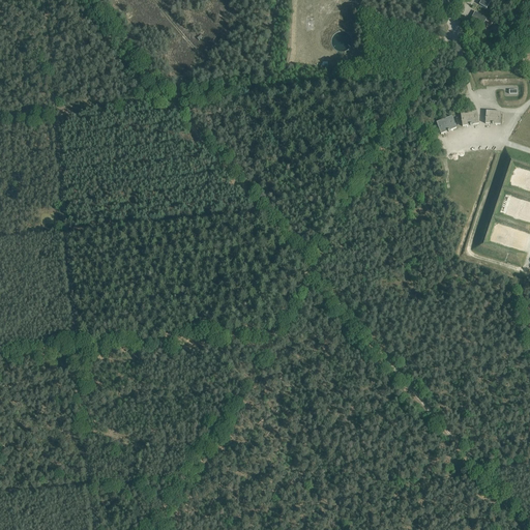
[(487,19),(475,11),(471,19),(482,25),(487,19)]
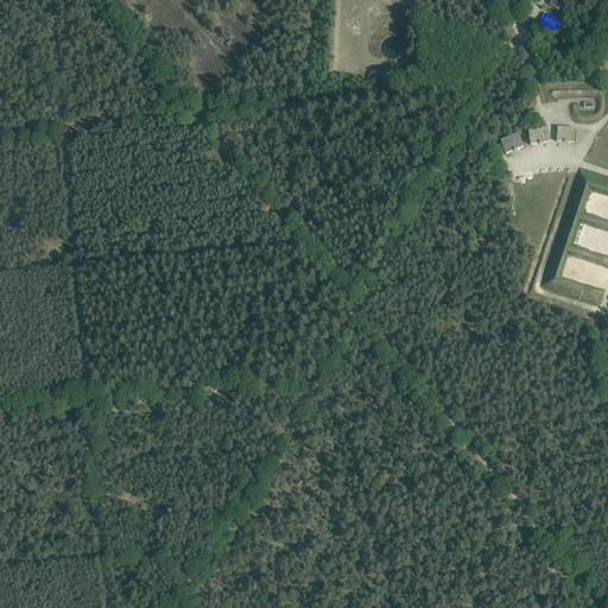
[(380,52),(382,55),(384,57),(387,59),(390,59),(390,62),(396,61),(396,59),(399,58),(401,56),(403,54),(404,50),(404,48),(403,44),(401,42),(399,39),(397,37),(393,36),(388,36),(388,37),(386,38),(384,40),(381,43),(380,45),(380,49),(380,52)]
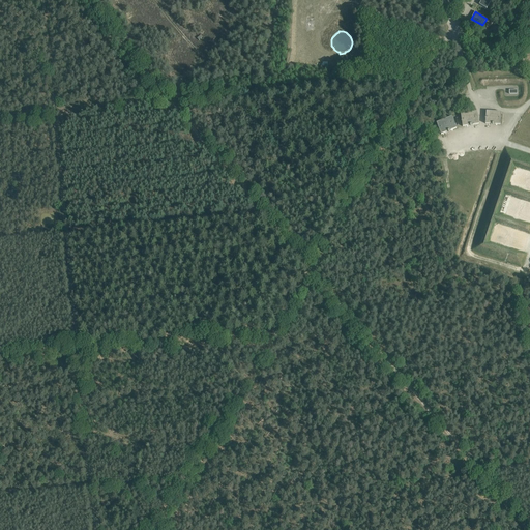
[(472,105),(468,95),(463,97),(466,107),(472,105)]
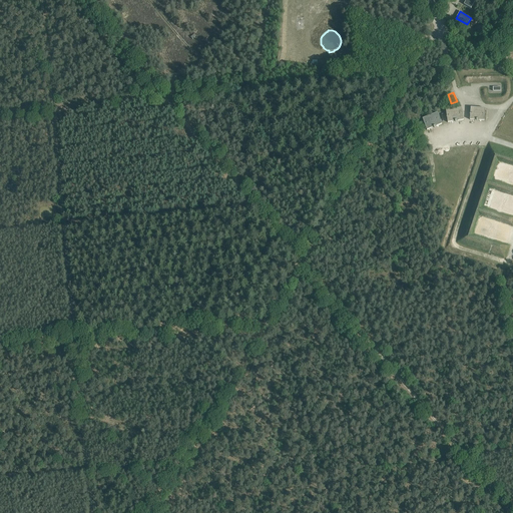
[(479,120),(484,120),(485,108),(471,107),(470,119),(476,120),(476,121),(479,121),(479,120)]
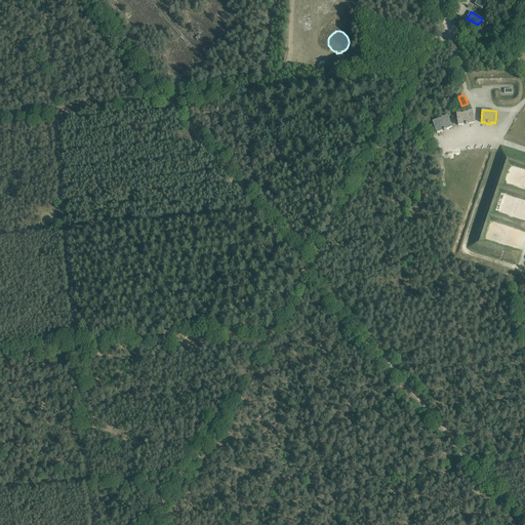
[(468,124),(475,123),(473,111),(456,113),(458,125),(466,124),(466,125),(468,125),(468,124)]
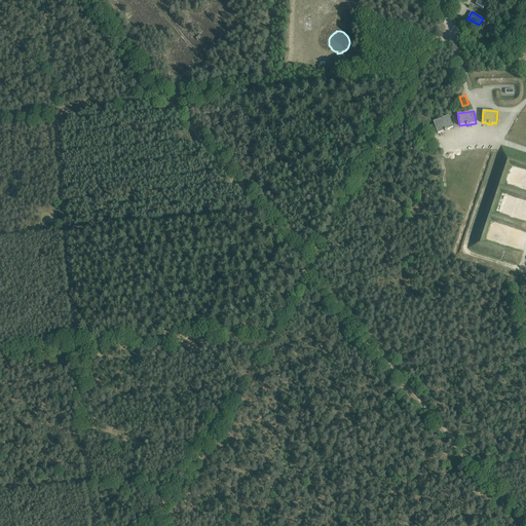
[(446,129),(453,127),(449,115),(434,121),(438,134),(445,130),(445,132),(447,132),(446,129)]
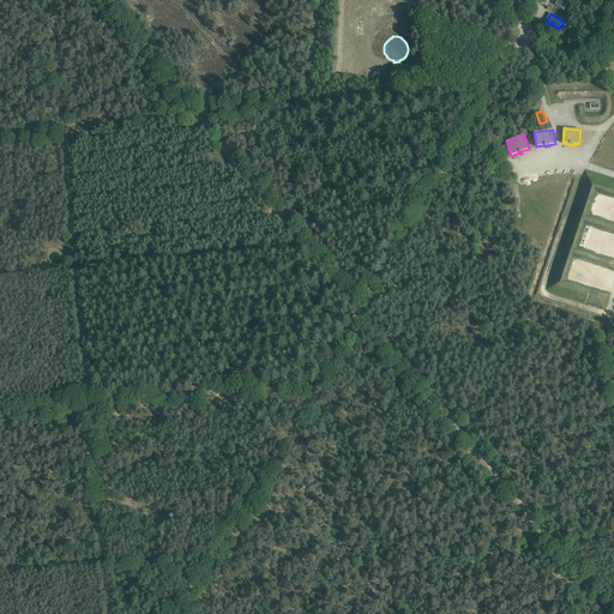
[(613,221),(603,217),(601,223),(613,227),(613,221)]
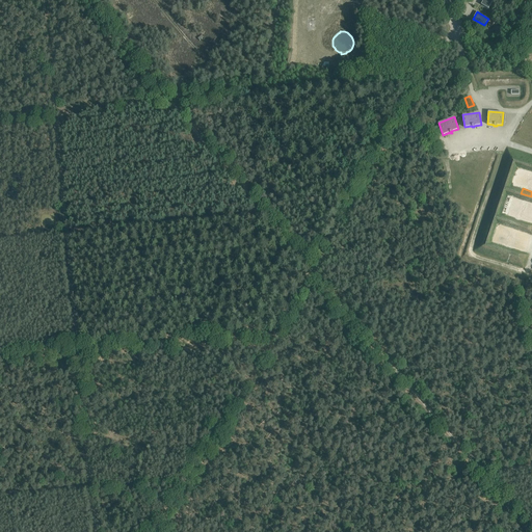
[(525,267),(527,255),(519,254),(520,250),(514,249),(514,253),(516,253),(514,266),(525,267)]
